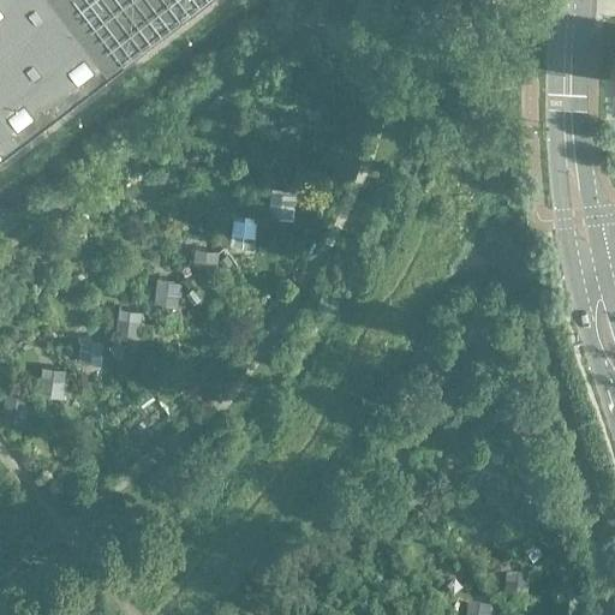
[(107,67),(55,0),(0,0),(0,57),(4,54),(48,113),(100,73),(107,67)]
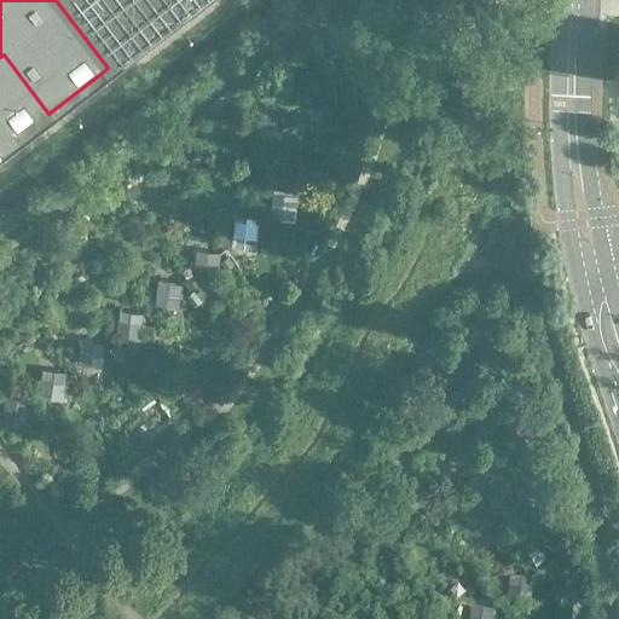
[(196,0),(56,0),(108,68),(151,35),(196,0)]
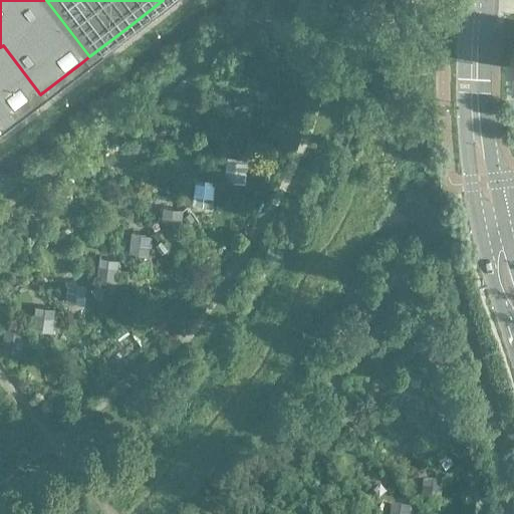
[(0,124),(40,94),(3,45),(0,47),(0,124)]
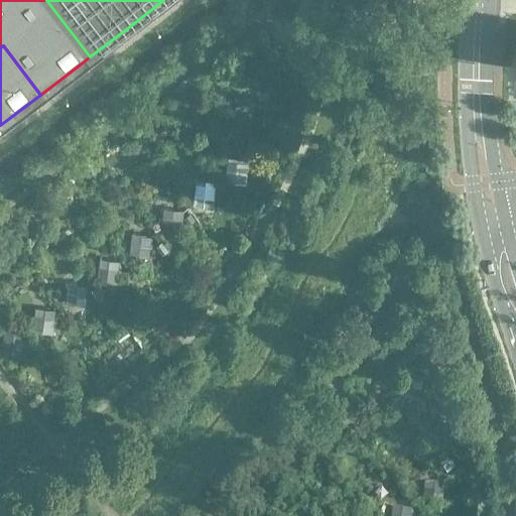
[(245,183),(247,163),(237,161),(238,161),(228,160),(225,180),(245,183)]
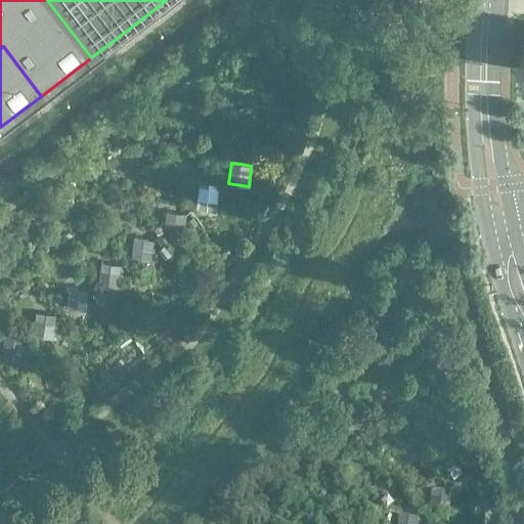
[(216,211),(219,190),(209,189),(209,188),(199,187),(197,208),(206,209),(206,211),(215,212),(215,211),(216,211)]
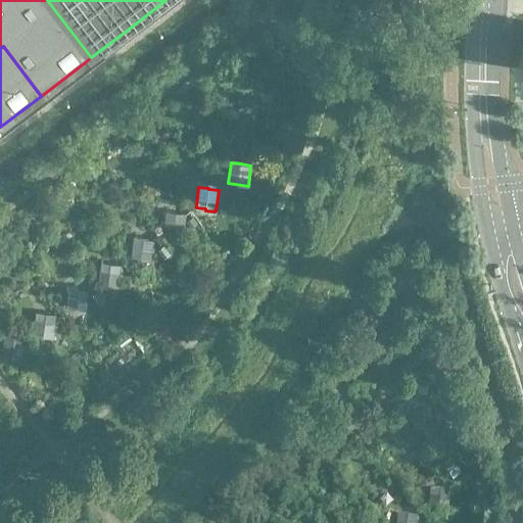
[(184,236),(186,215),(167,212),(163,233),(184,236)]
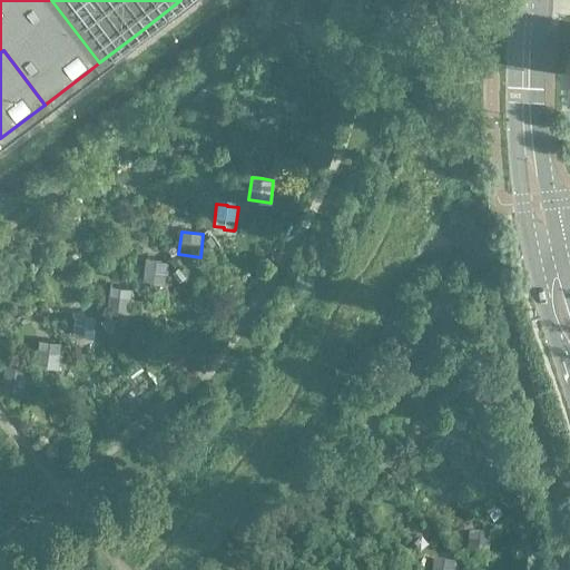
[(165,283),(167,262),(146,258),(143,281),(154,282),(154,283),(165,283)]
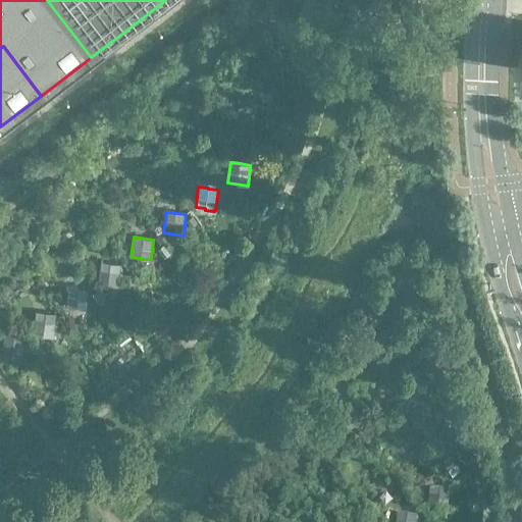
[(118,285),(120,265),(120,264),(110,263),(111,262),(101,261),(98,281),(108,282),(107,284),(118,285)]
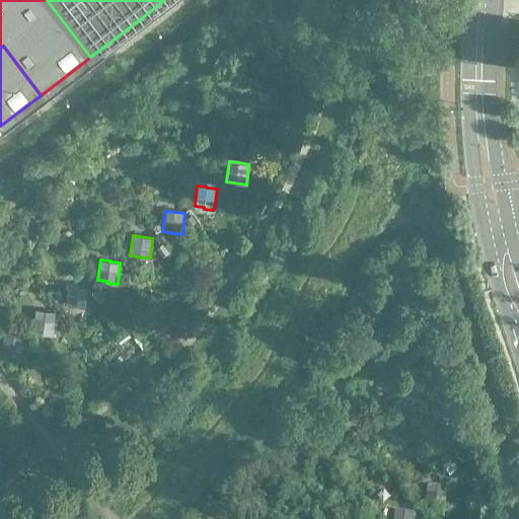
[(85,308),(88,288),(88,287),(77,286),(78,285),(68,285),(66,304),(75,305),(75,307),(85,308)]
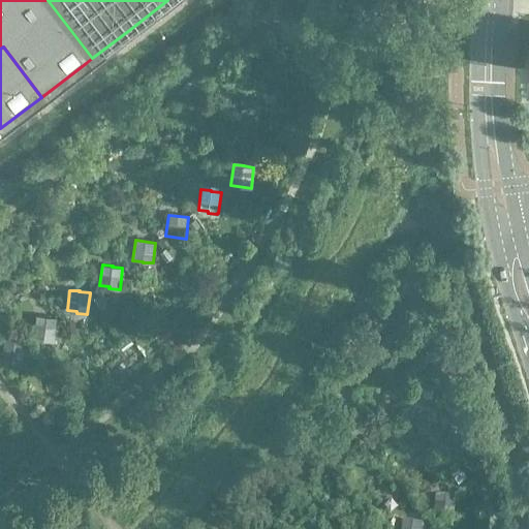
[(400,298),(397,290),(387,293),(391,302),(400,298)]
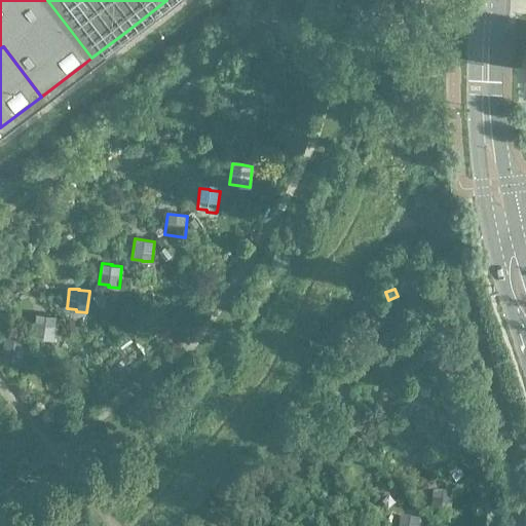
[(54,336),(57,316),(57,315),(45,314),(46,314),(36,313),(34,334),(43,335),(43,336),(53,338),(53,336),(54,336)]
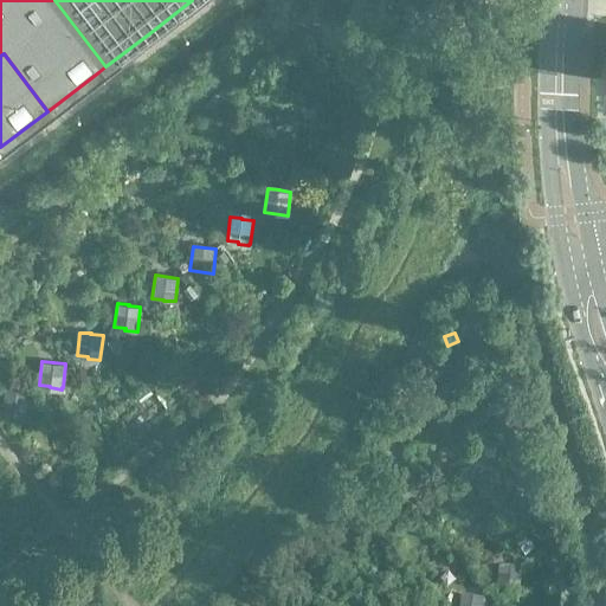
[(82,378),(72,366),(65,372),(73,384),(82,378)]
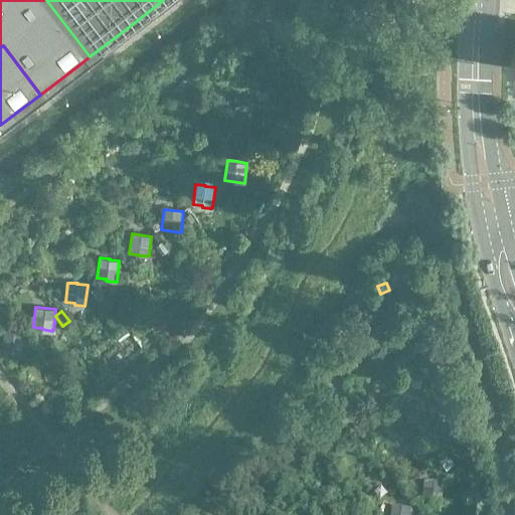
[(21,354),(24,334),(4,331),(1,351),(21,354)]
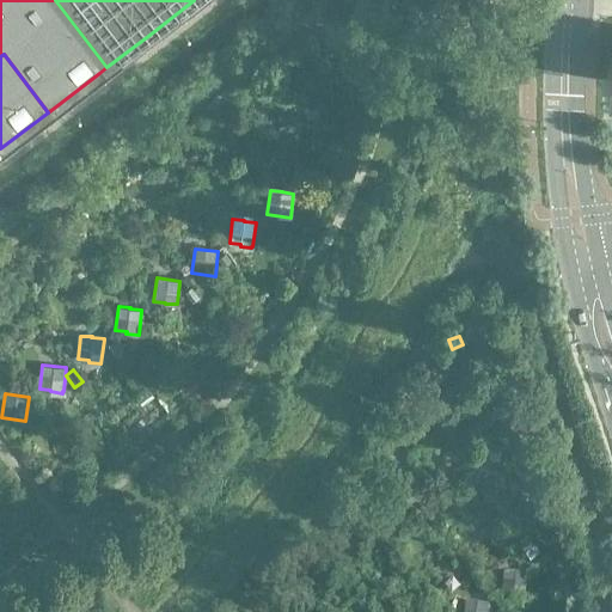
[(524,603),(527,579),(518,577),(518,575),(503,573),(500,598),(524,603)]
